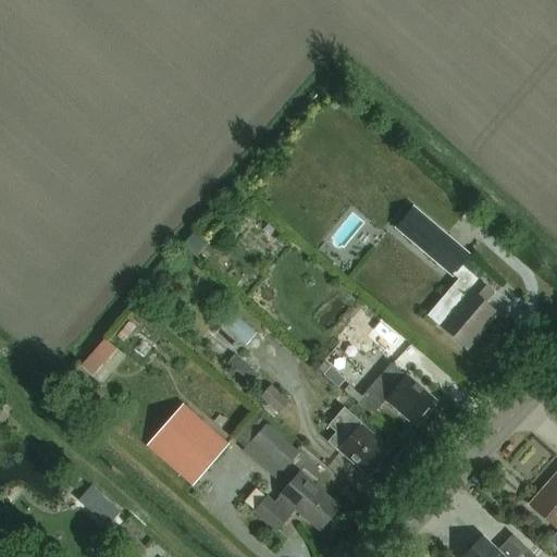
[(413,209),(395,230),(452,277),(469,257),(413,209)]
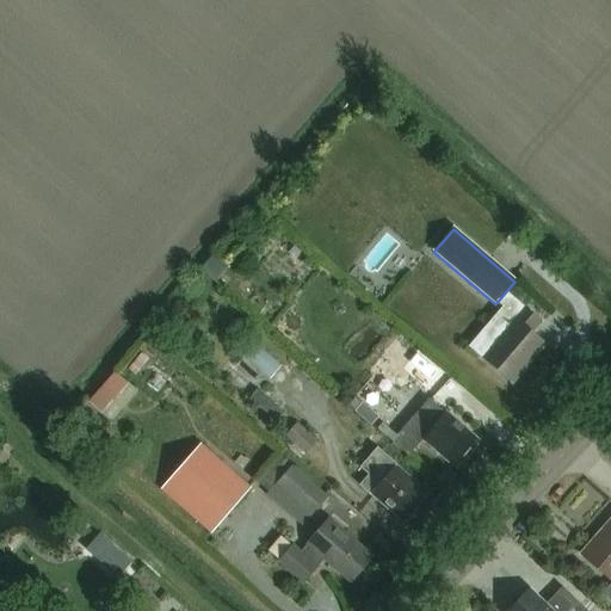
[(270,250),(267,270),(290,272),(291,252),(270,250)]
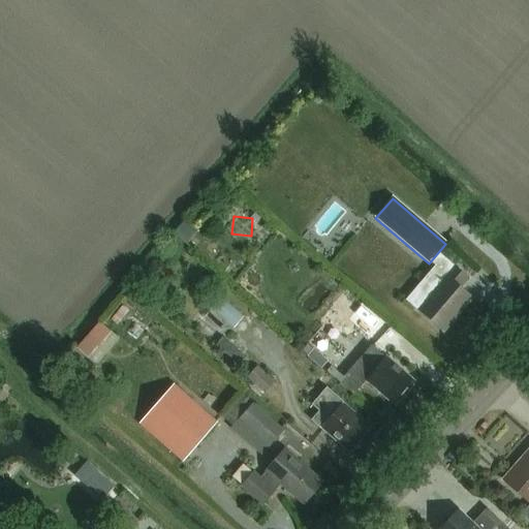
[(443,332),(472,299),(460,287),(466,280),(449,265),(438,278),(442,281),(417,309),(443,332)]
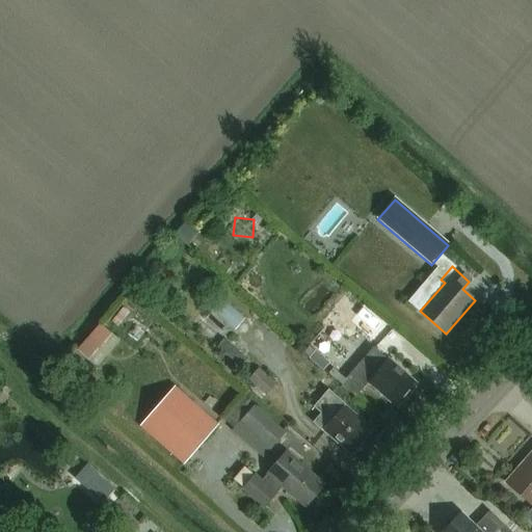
[(87,358),(110,333),(99,322),(75,348),(87,358)]
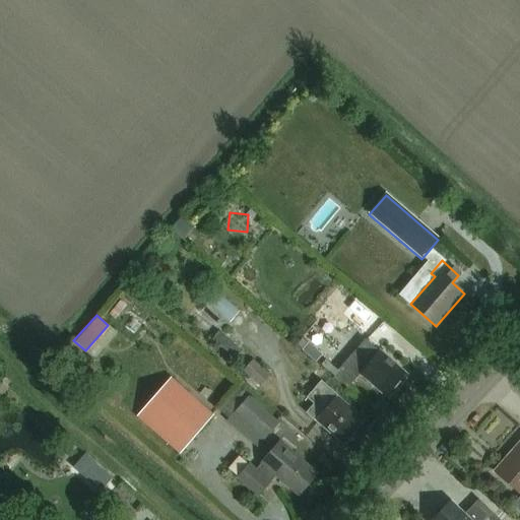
[(364,339),(354,349),(355,350),(333,376),(348,389),(359,376),(385,398),(406,374),(379,350),(378,351),(364,339)]
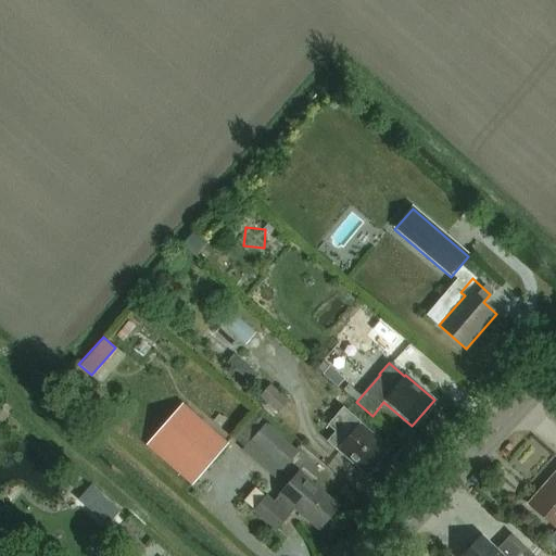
[(260,399),(277,414),(288,402),(270,386),(260,399)]
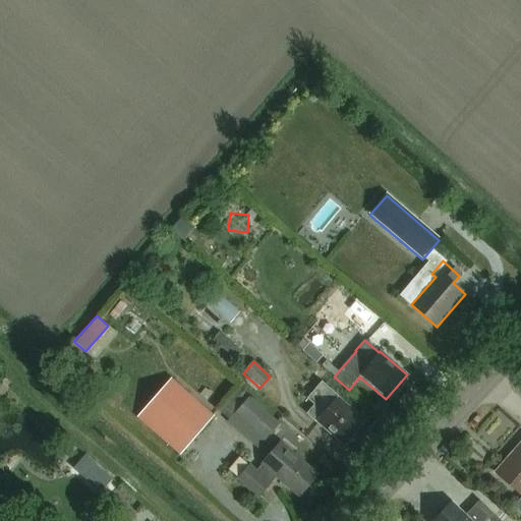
[(136,417),(180,456),(214,417),(171,379),(136,417)]
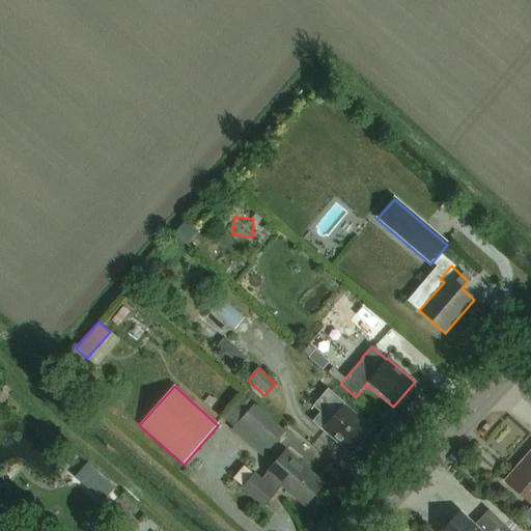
[(352,454),(370,432),(357,421),(361,417),(328,388),(313,404),(322,412),(313,421),(352,454)]
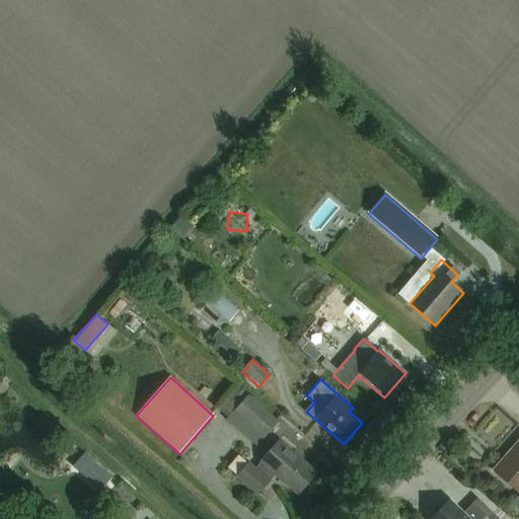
[(225,421),(257,448),(280,422),(237,386),(218,410),(228,418),(225,421)]
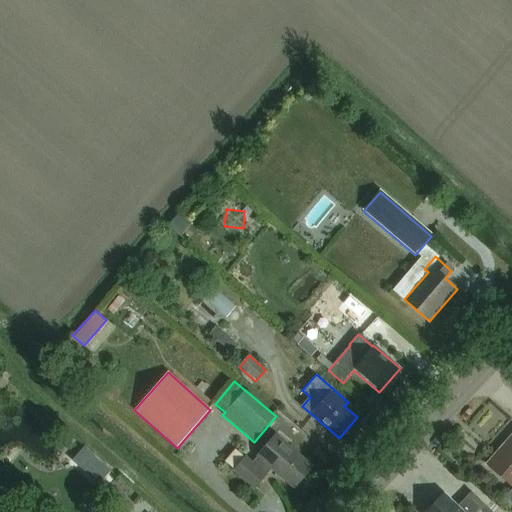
[(511,431),(484,463),(511,489),(511,431)]
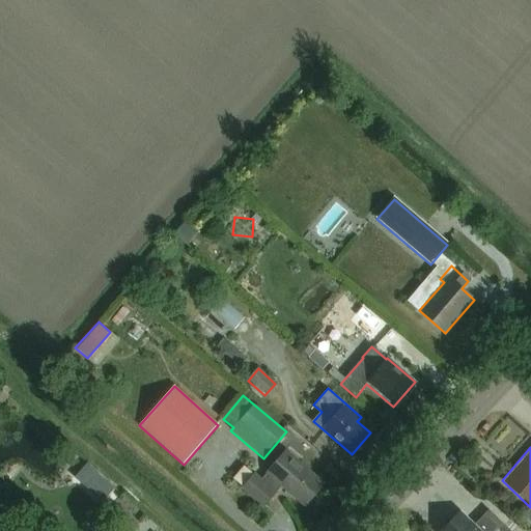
[(306,505),(324,485),(285,450),(260,478),(255,473),(244,484),(267,505),(284,486),(306,505)]
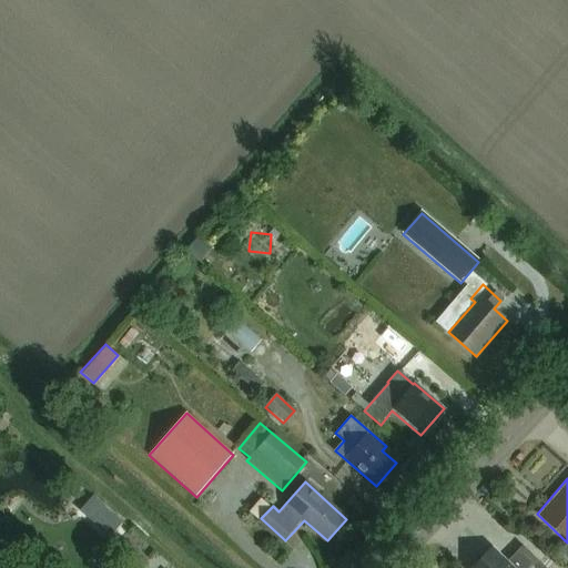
[(538,567),(537,567),(507,567),(490,551),(473,567),(538,567)]
